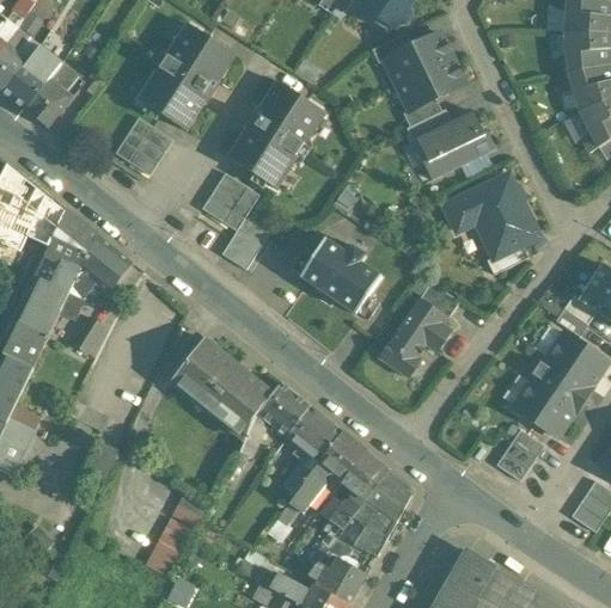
[(0,13),(6,18),(18,26),(32,1),(31,0),(17,0),(11,8),(1,0),(0,2),(0,13)]
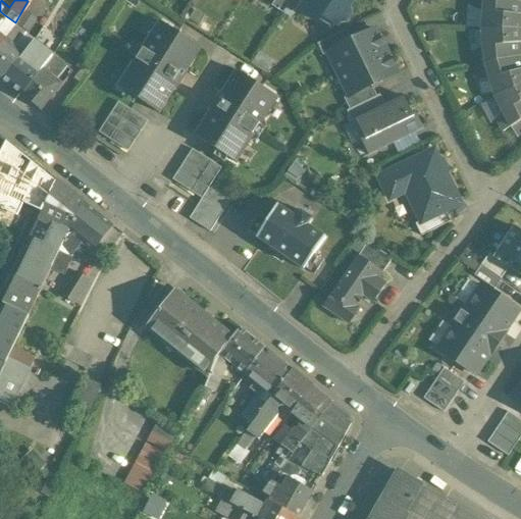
[(272,0),(270,3),(281,10),(288,1),(288,0),(272,0)]
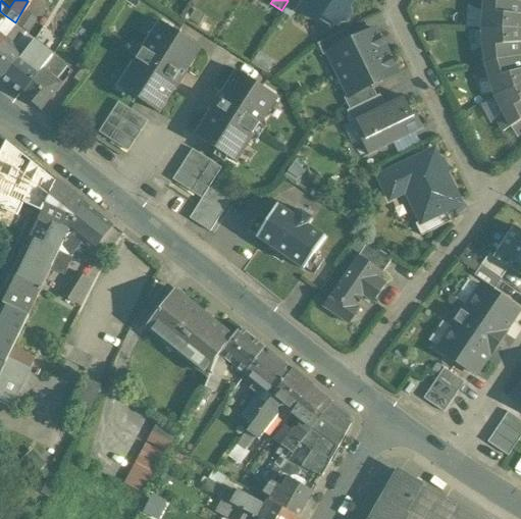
[(288,0),(288,1),(300,8),(305,0),(288,0)]
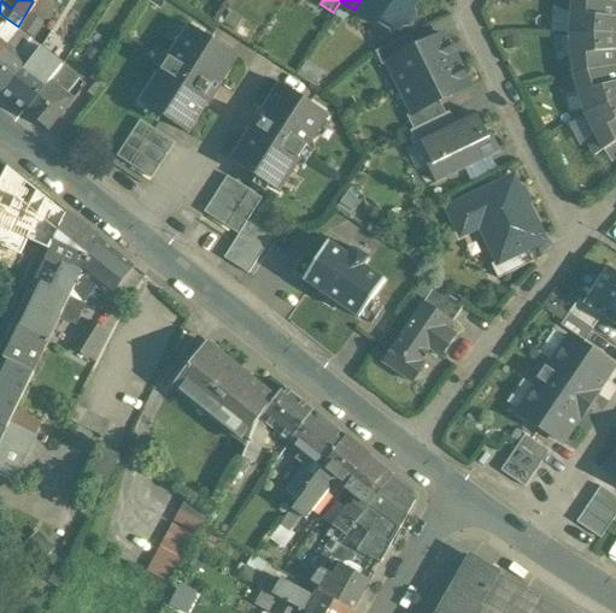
[(361,0),(355,10),(374,23),(379,13),(396,24),(398,21),(406,19),(410,12),(409,5),(411,0),(361,0)]
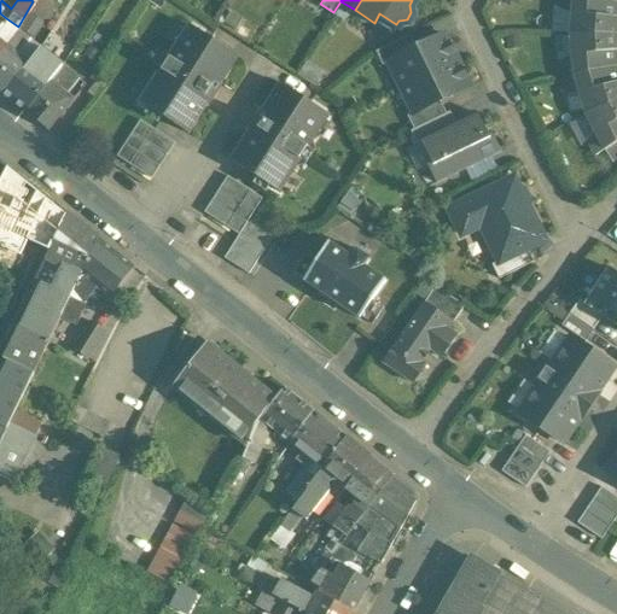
[(616,0),(562,0),(562,7),(571,12),(569,31),(616,31),(616,15),(615,15),(616,0)]
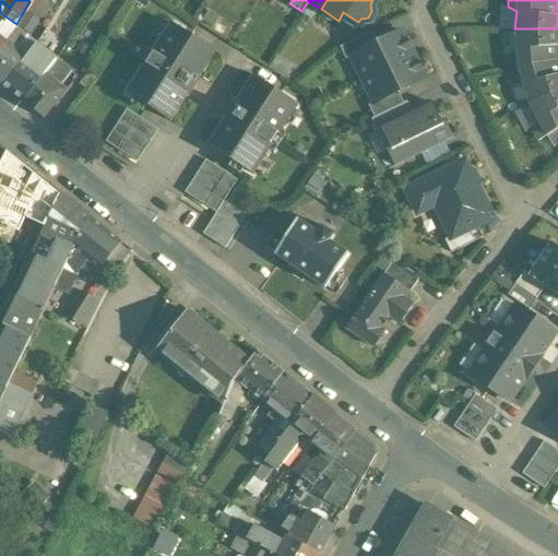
[(0,34),(4,38),(9,42),(11,37),(8,35),(0,28),(0,22),(6,16),(0,12),(0,34)]
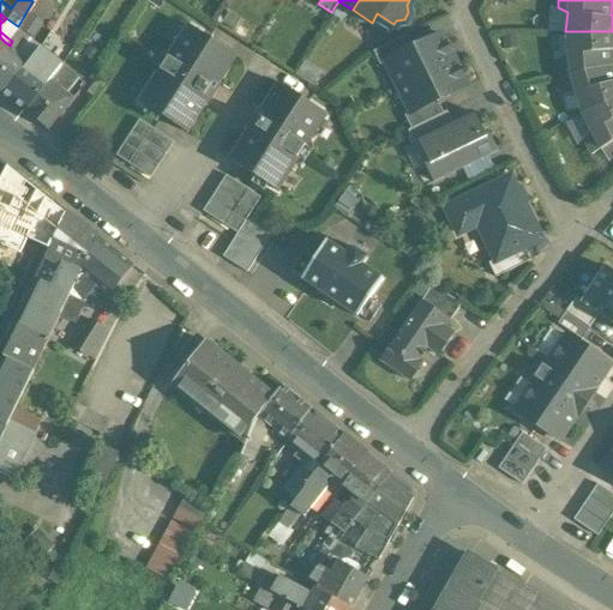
[(6,18),(0,24),(0,31),(8,38),(18,26),(6,18)]
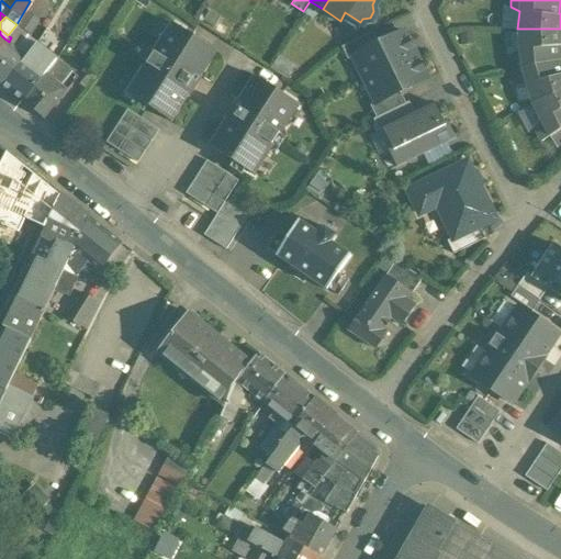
[(172,21),(126,91),(170,119),(186,94),(187,94),(200,74),(215,48),(172,21)]
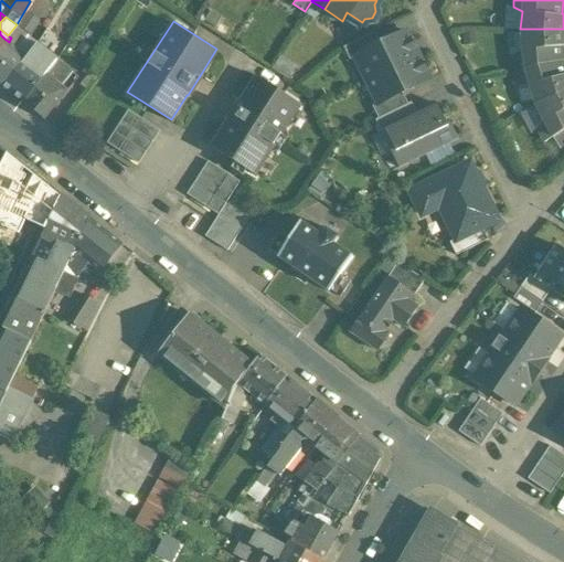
[(379,42),(355,53),(355,54),(366,77),(416,53),(413,45),(410,38),(405,29),(379,42)]
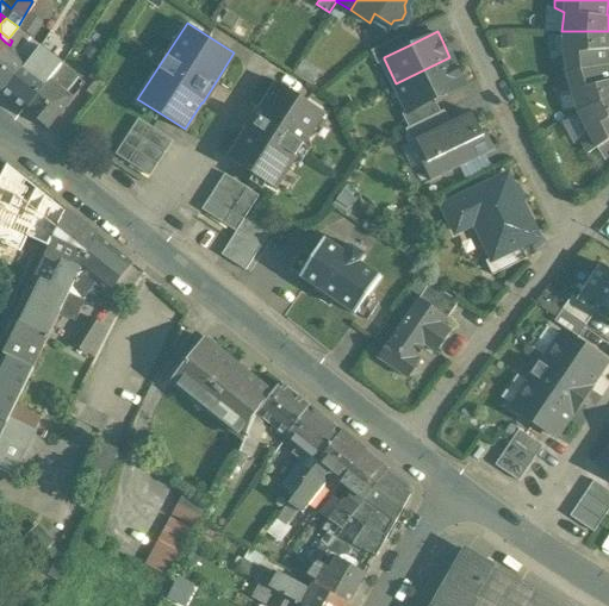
[(608,31),(561,31),(564,51),(554,56),(555,73),(608,63),(608,48),(608,47),(608,31)]
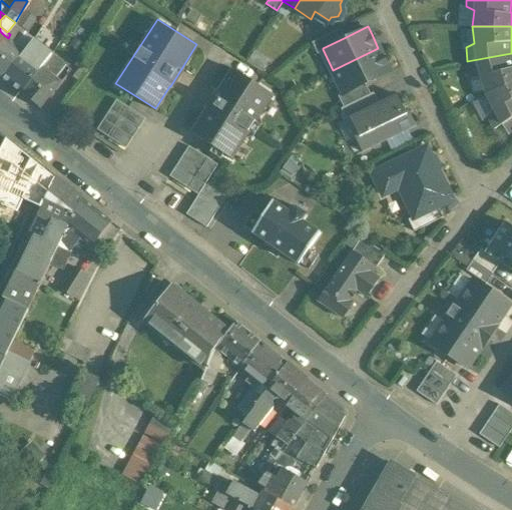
[(338,27),(311,40),(317,52),(323,49),(323,48),(344,38),(338,27)]
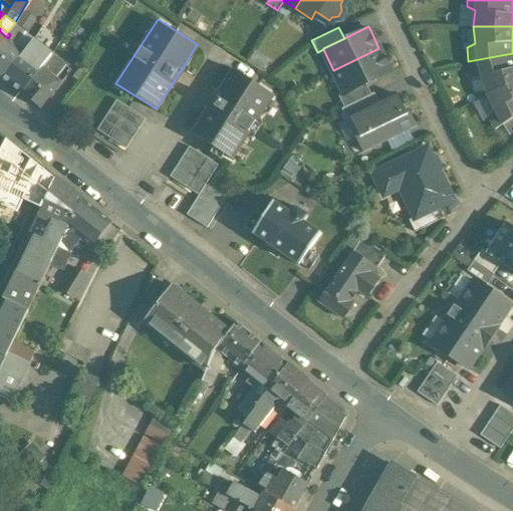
[(8,38),(4,35),(0,40),(0,74),(2,76),(23,50),(8,38)]
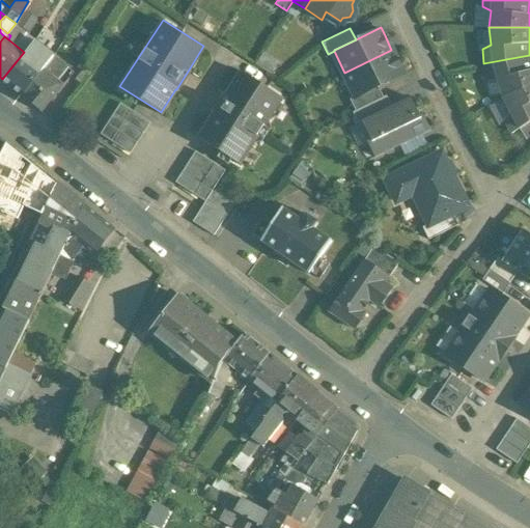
[(44,46),(35,55),(46,63),(53,54),(44,46)]
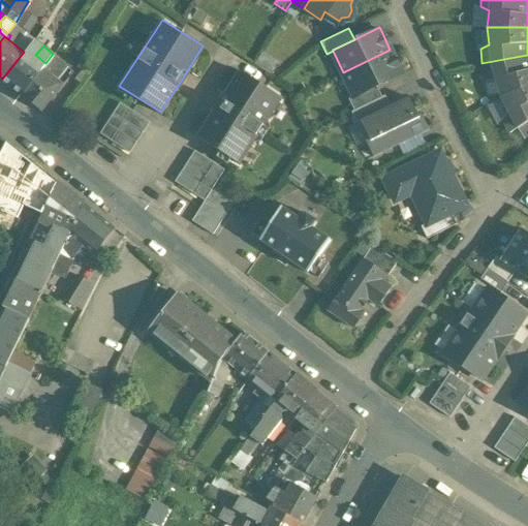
[(390,50),(343,72),(353,94),(354,94),(376,84),(401,71),(397,63),(394,56),(393,57),(390,50)]
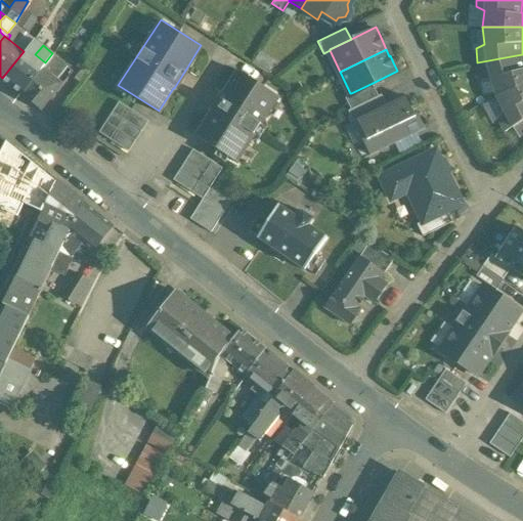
[(24,51),(2,78),(20,92),(42,66),(24,51)]
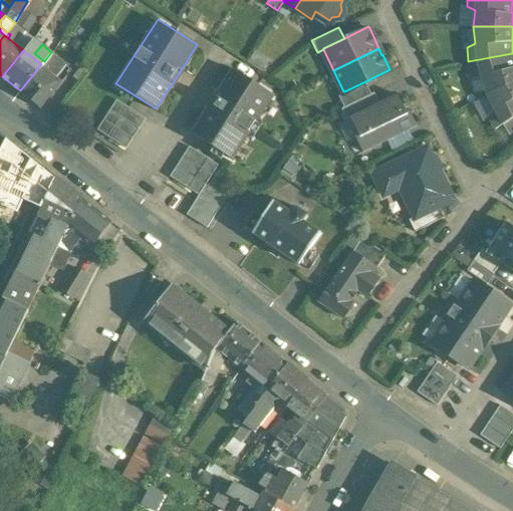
[(61,59),(51,52),(44,61),(53,69),(61,59)]
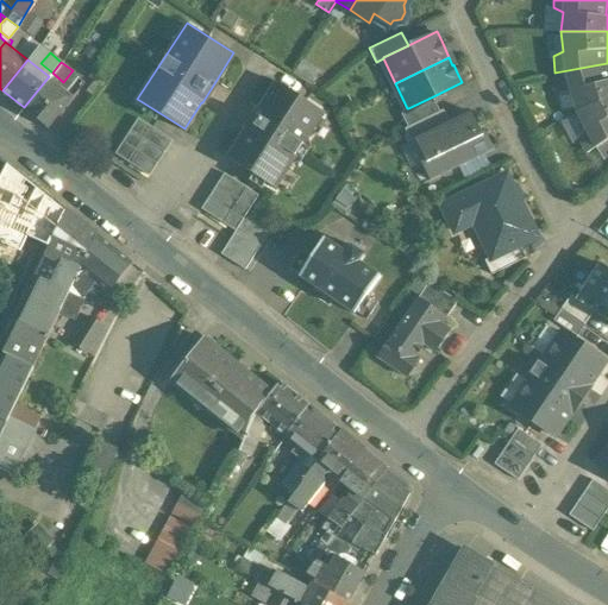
[(607,63),(555,73),(559,90),(570,90),(576,109),(607,96),(607,63)]
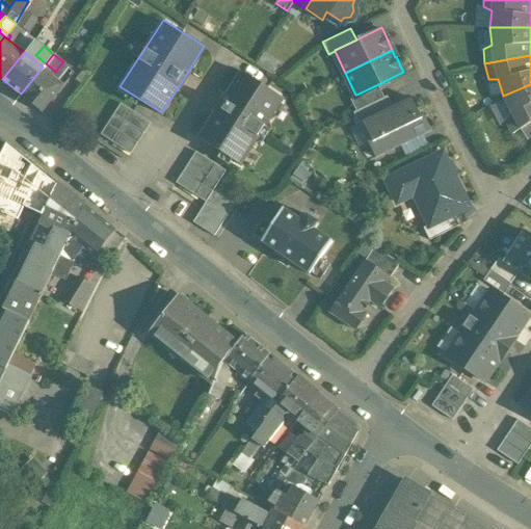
[(63,83),(43,67),(21,94),(41,110),(63,83)]
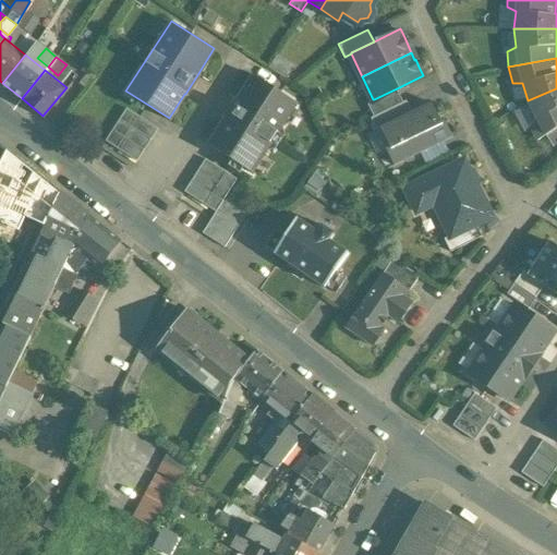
[(253,73),(237,98),(235,97),(222,118),(223,119),(208,143),(251,171),(295,101),(253,73)]
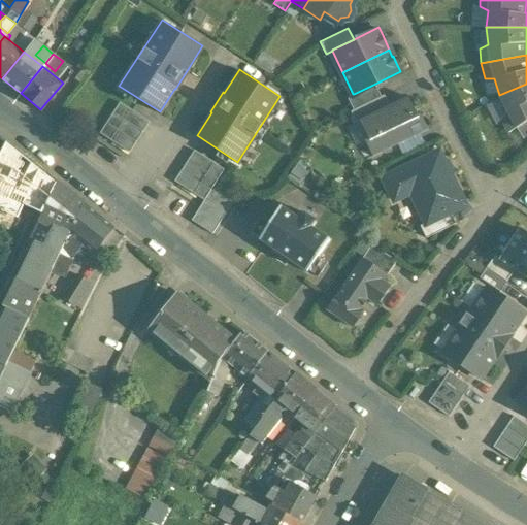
[(375,84),(354,94),(353,94),(347,96),(353,108),(381,95),(375,84)]
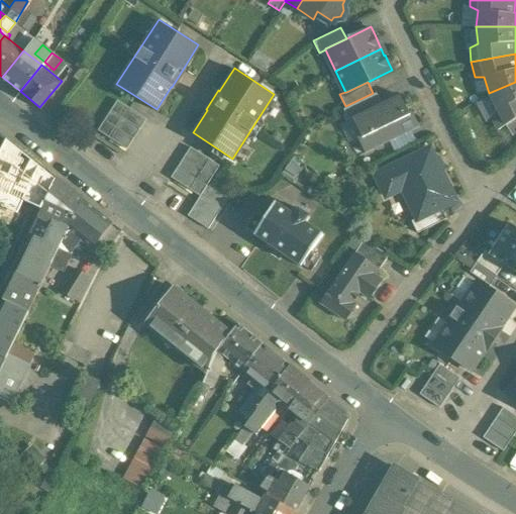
[(515,82),(489,93),(496,108),(491,114),(497,128),(505,123),(515,116),(515,82)]
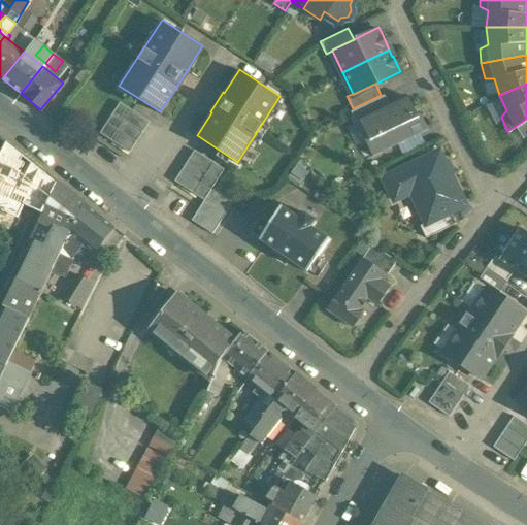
[(359,120),(389,104),(384,93),(381,95),(353,108),(350,109),(356,121),(359,120)]
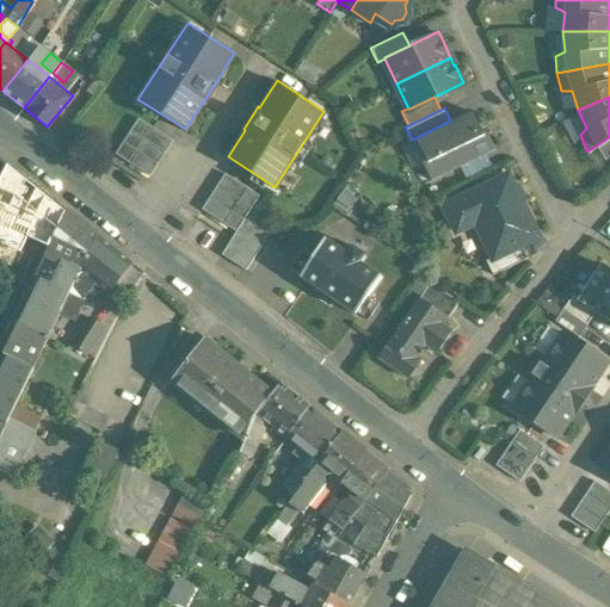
[(450,121),(416,138),(426,159),(482,131),(472,111),(450,121)]
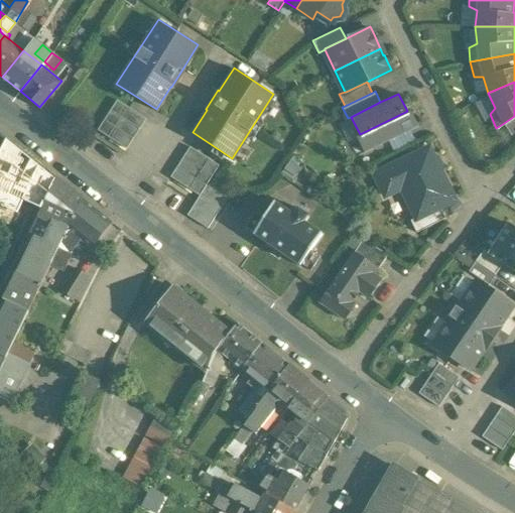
[(145,117),(116,98),(97,128),(126,147),(145,117)]
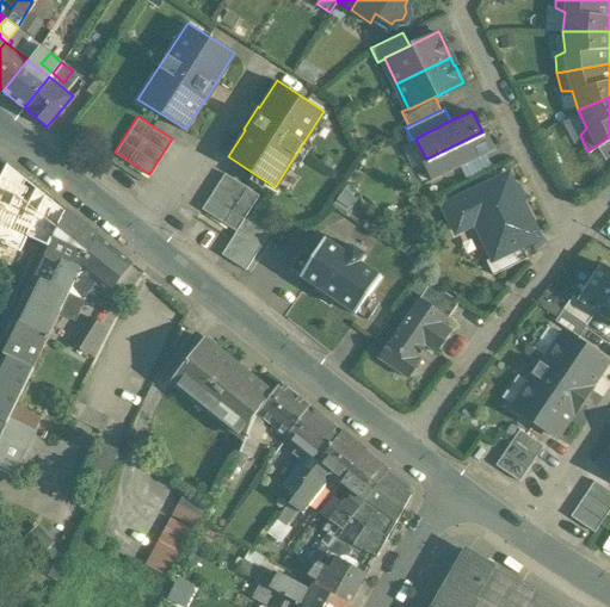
[(486,129),(482,131),(426,159),(423,161),(430,179),(495,147),(486,129)]
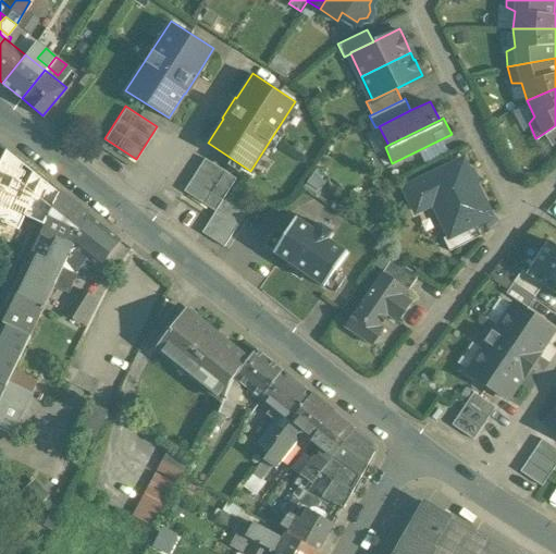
[(555,125),(544,133),(551,145),(555,140),(555,125)]
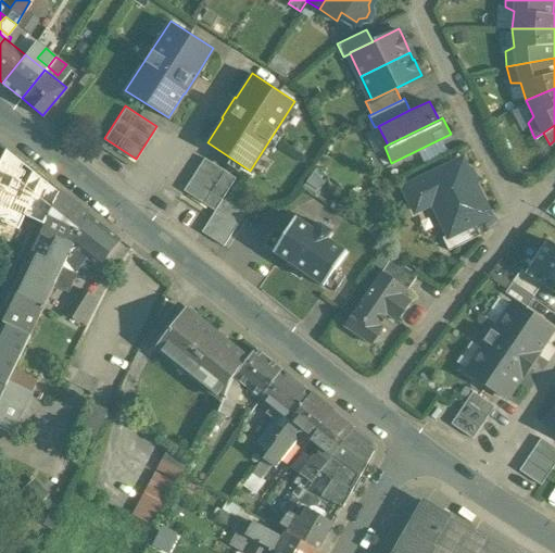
[(45,224),(60,190),(4,149),(0,159),(0,220),(19,228),(24,213),(45,224)]
